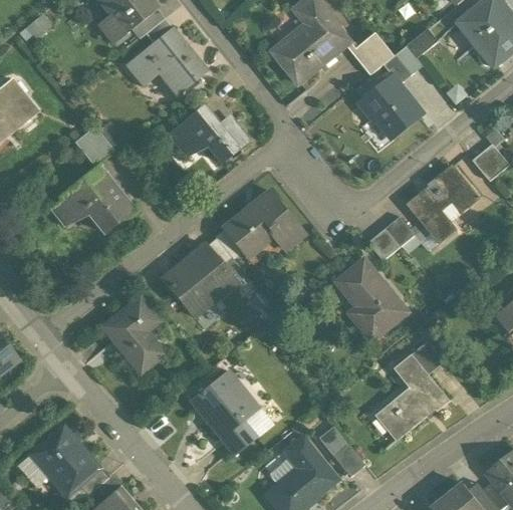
[(157,7),(151,0),(99,0),(109,13),(125,32),(157,7)]
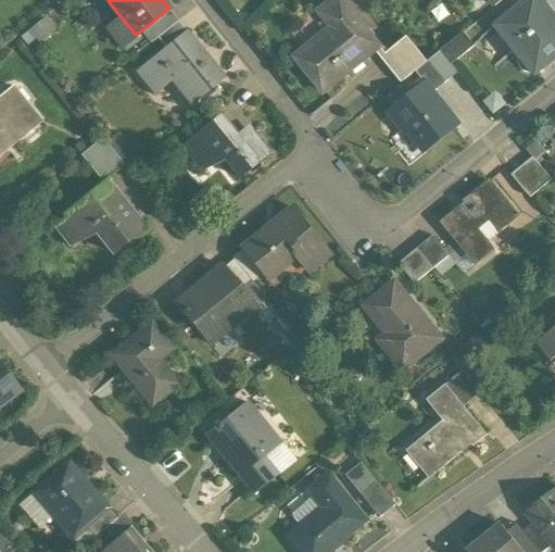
[(379,44),(343,0),(328,0),(318,9),(336,29),(328,36),(324,30),(294,54),(323,89),(379,44)]
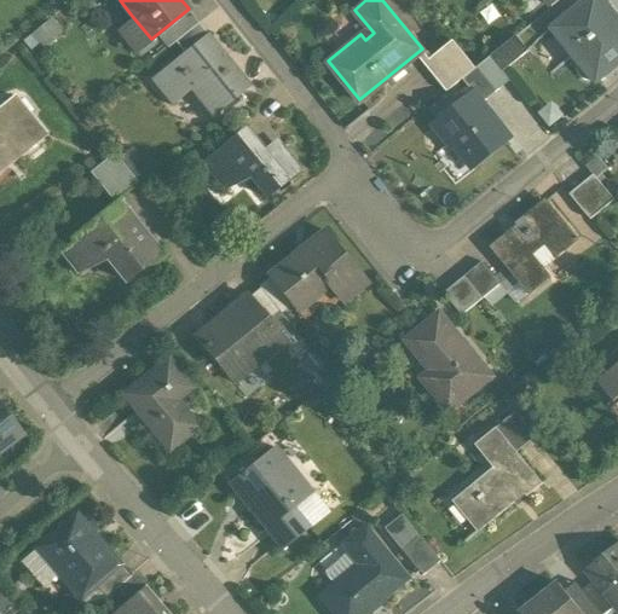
[(617,17),(604,0),(581,0),(550,25),(573,53),(578,48),(600,75),(617,61),(617,17)]
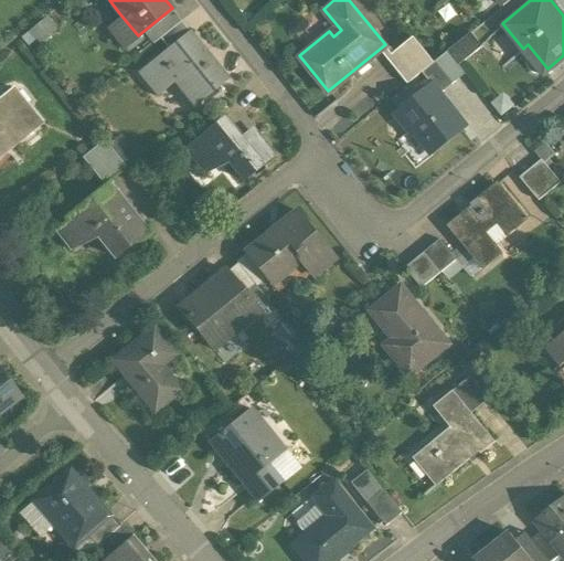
[(138,35),(120,14),(106,25),(124,46),(138,35)]
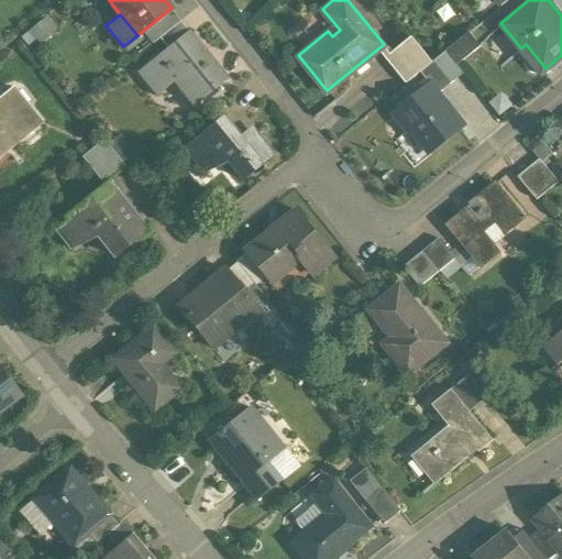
[(178,19),(158,35),(166,45),(187,29),(178,19)]
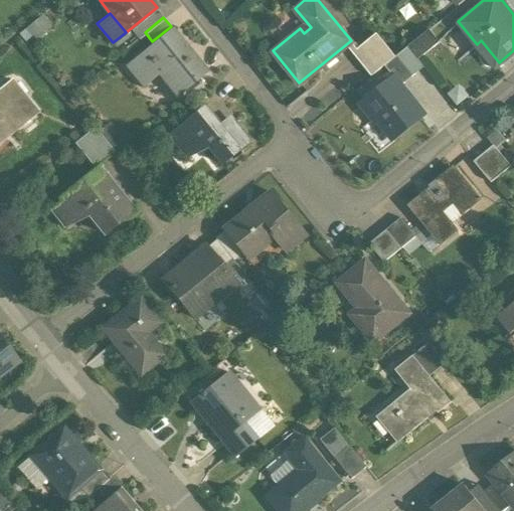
[(207,69),(172,25),(171,26),(152,41),(125,63),(142,86),(158,72),(176,96),(207,69)]
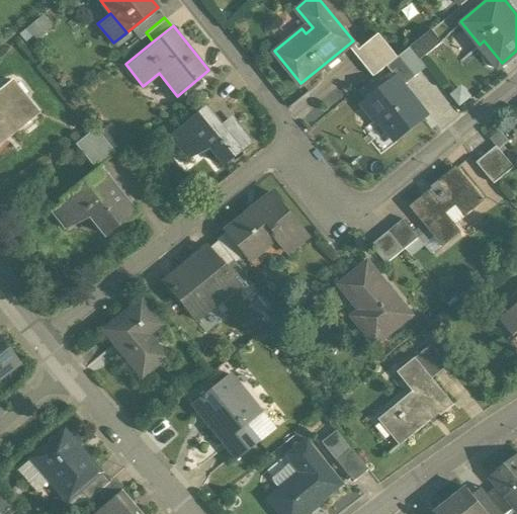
[(431,27),(410,44),(420,57),(441,40),(431,27)]
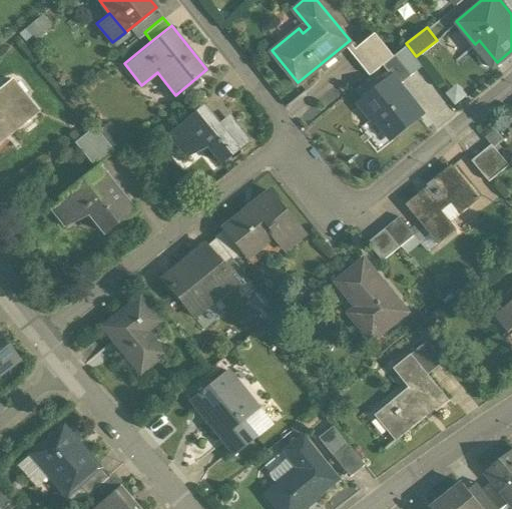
[(393,54),(374,31),(353,48),(371,71),(382,63),(393,54)]
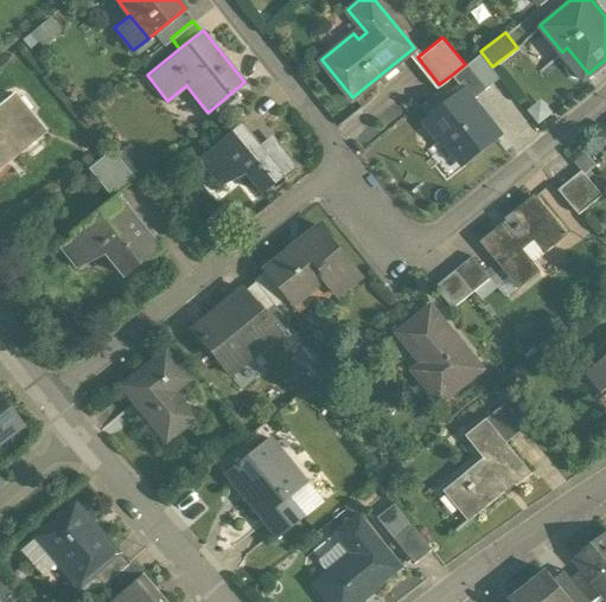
[(486,87),(467,62),(465,64),(452,75),(464,89),(472,98),(486,87)]
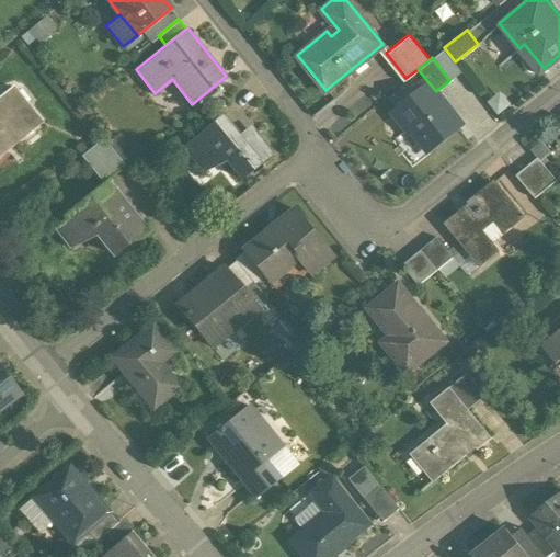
[(436,91),(429,82),(393,112),(407,127),(409,125),(427,148),(460,122),(436,91)]
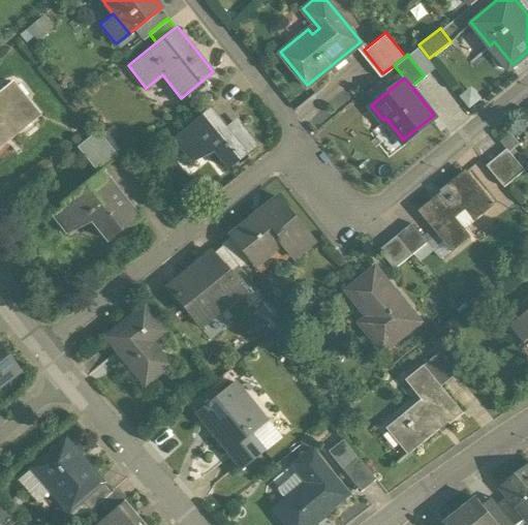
[(11,80),(0,88),(0,136),(6,132),(9,135),(38,113),(11,80)]
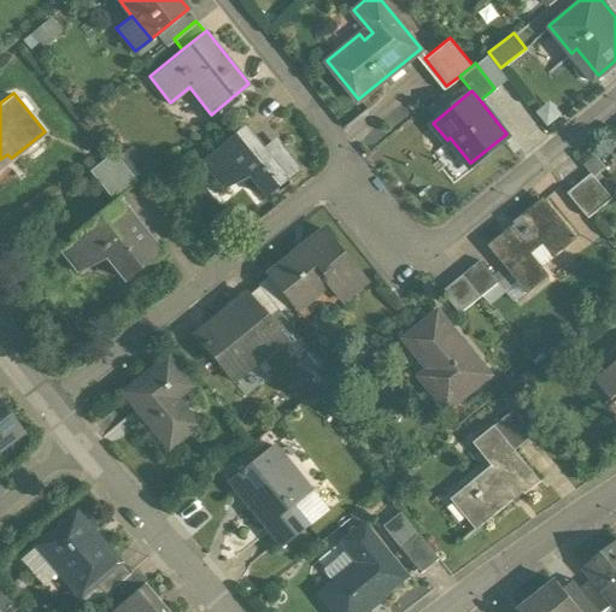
[(245,123),(200,159),(218,181),(241,163),(265,194),(300,166),(281,143),(269,153),(245,123)]
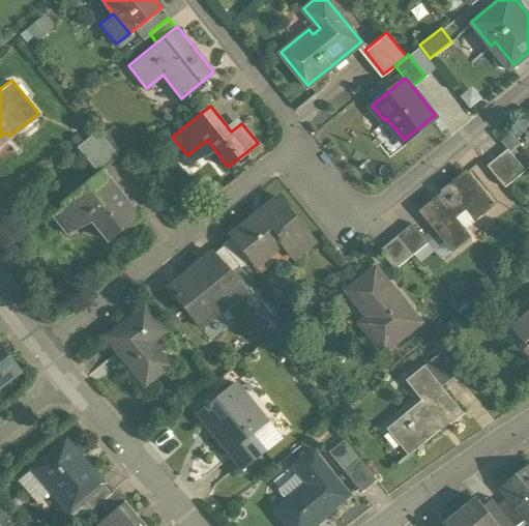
[(115,151),(96,128),(79,143),(97,165),(115,151)]
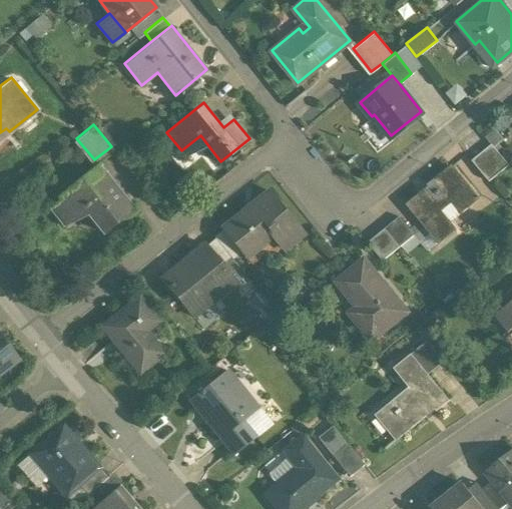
[(499,136),(492,142),(502,154),(509,148),(499,136)]
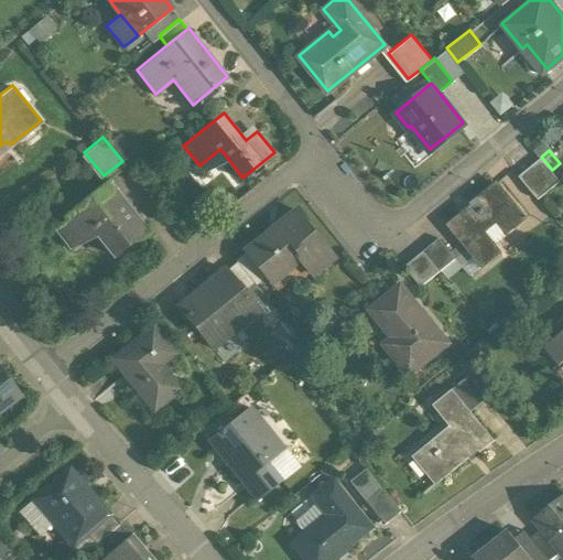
[(541,157),(519,174),(538,197),(560,180),(552,170),(541,157)]
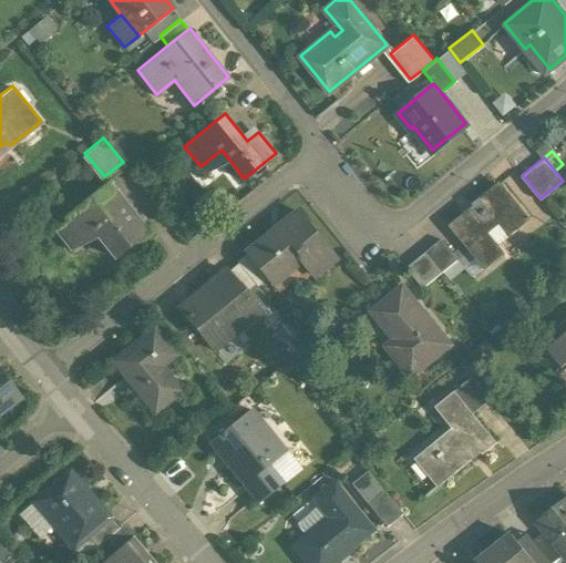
[(148,229),(107,180),(63,215),(67,218),(54,228),(65,242),(93,228),(115,256),(148,229)]
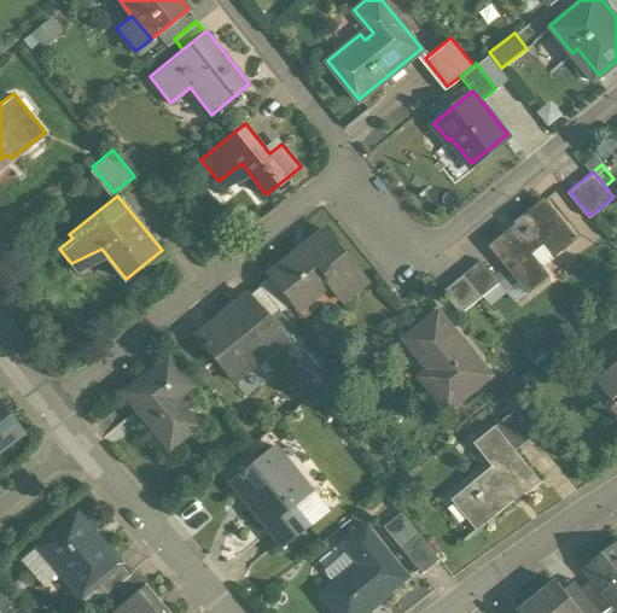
[(543,198),(516,221),(521,226),(506,237),(504,233),(492,244),(528,290),(547,274),(540,266),(575,237),(543,198)]
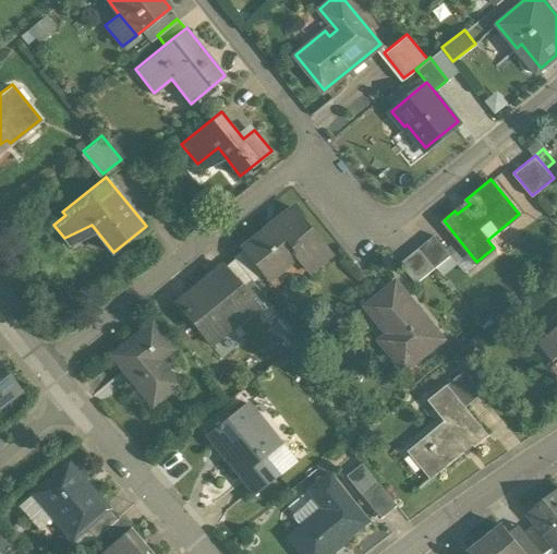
[(293,208),(268,228),(267,227),(241,247),(244,250),(261,271),(267,279),(286,264),(281,260),(294,249),(311,269),(331,253),(293,206),(291,207),(293,208)]
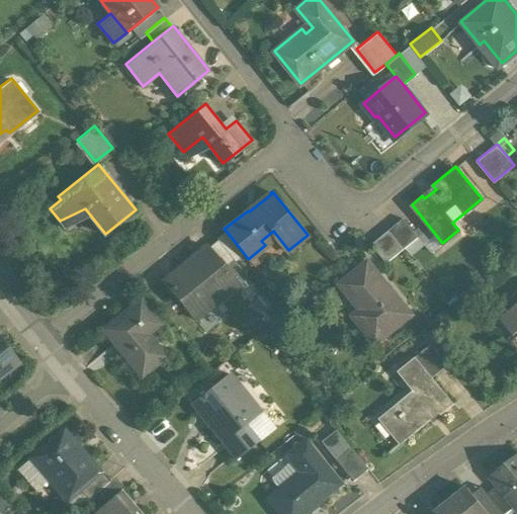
[(420,224),(413,230),(403,217),(388,229),(403,248),(425,230),(420,224)]
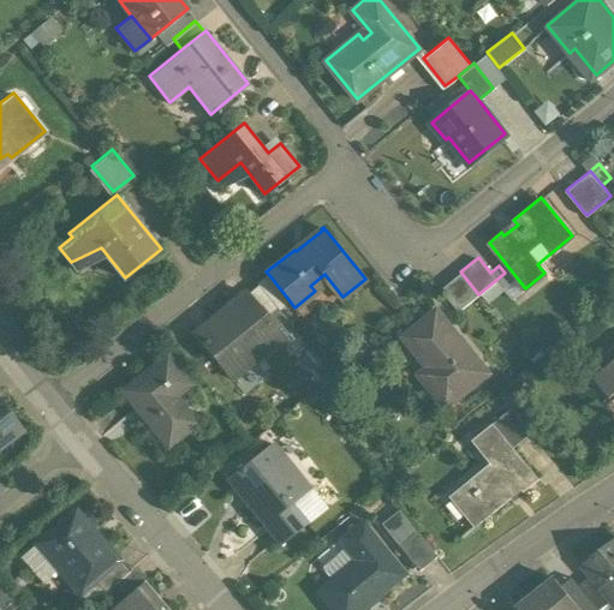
[(478,294),(460,271),(440,288),(458,310),(478,294)]
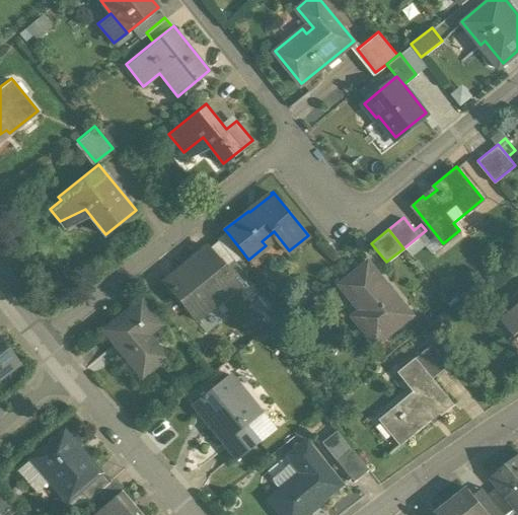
[(242,251),(227,232),(218,240),(232,258),(233,259),(242,251)]
